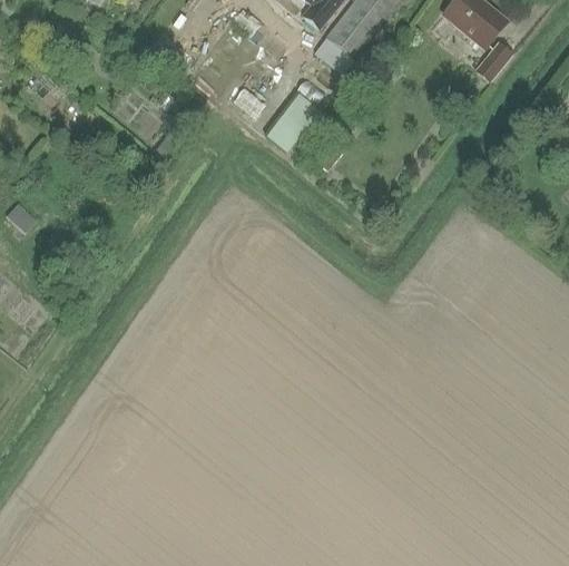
[(304,0),(312,6),(303,16),(320,29),(344,0),(304,0)]
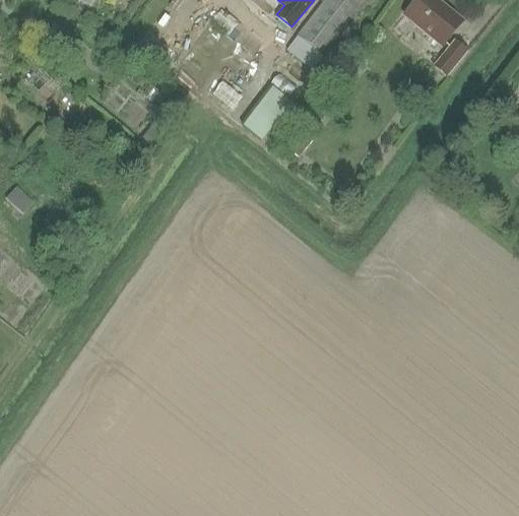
[(314,69),(368,0),(323,0),(297,35),(298,35),(286,49),(314,69)]
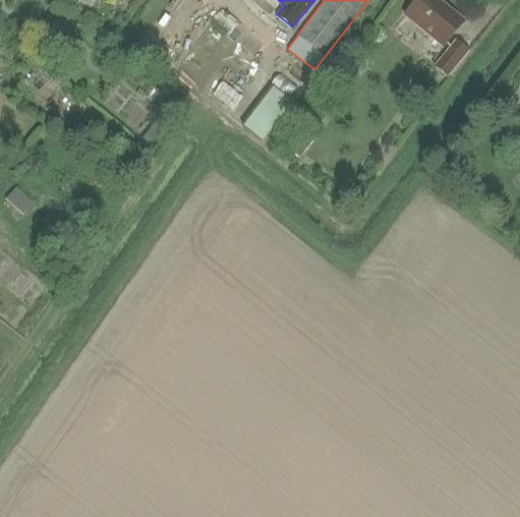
[(416,0),(405,13),(443,45),(464,18),(441,0),(416,0)]
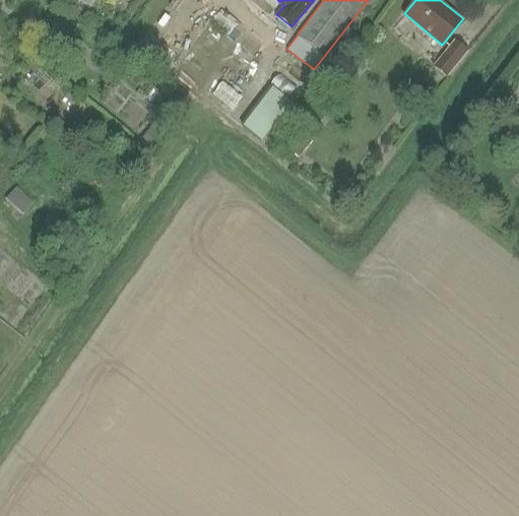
[(456,38),(435,64),(449,75),(470,50),(456,38)]
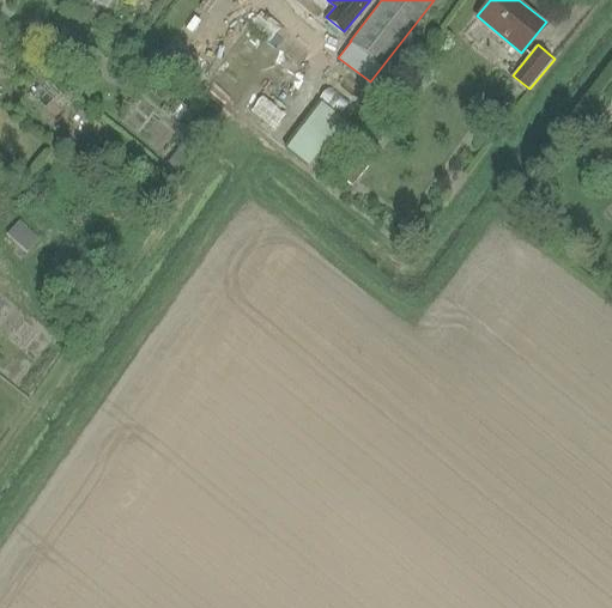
[(346,120),(325,103),(321,101),(286,146),(311,165),(346,120)]
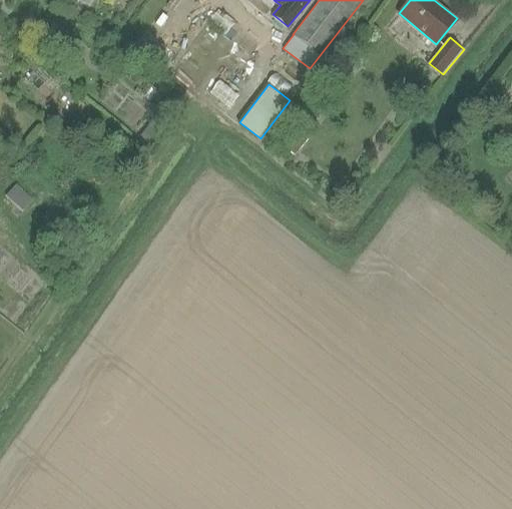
[(23,209),(33,197),(17,182),(6,194),(23,209)]
